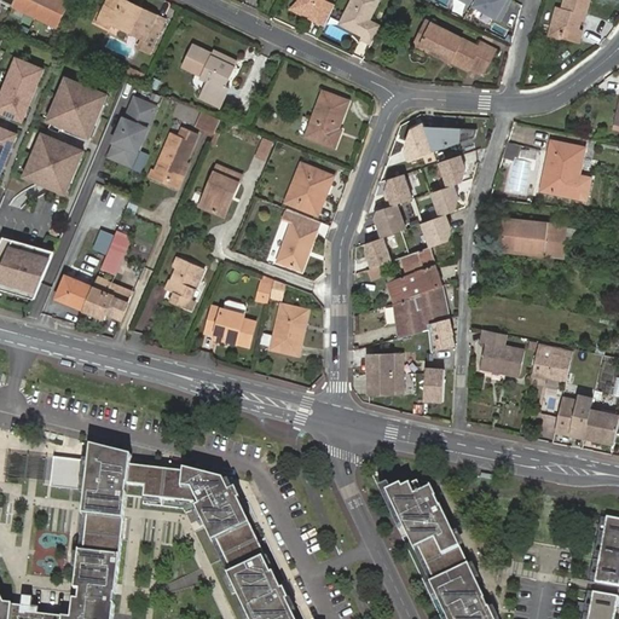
[(35,17),(42,0),(15,0),(12,5),(35,17)]
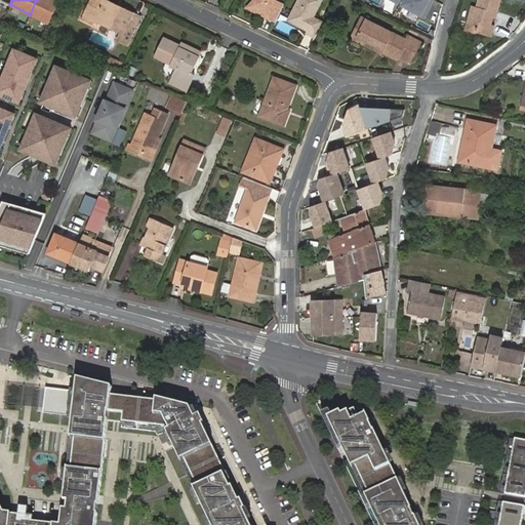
[(48,24),(59,2),(54,0),(36,0),(30,14),(48,24)]
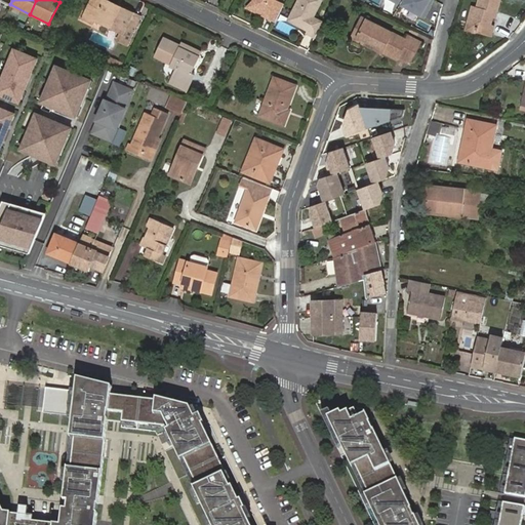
[(101,3),(102,0),(101,0),(89,0),(81,19),(91,25),(92,21),(121,34),(123,29),(131,33),(138,17),(121,9),(119,12),(101,3)]
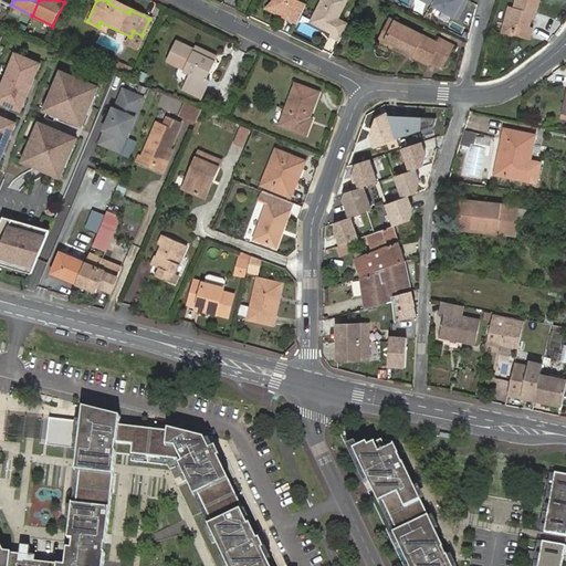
[(130,10),(109,0),(108,3),(128,13),(130,10)]
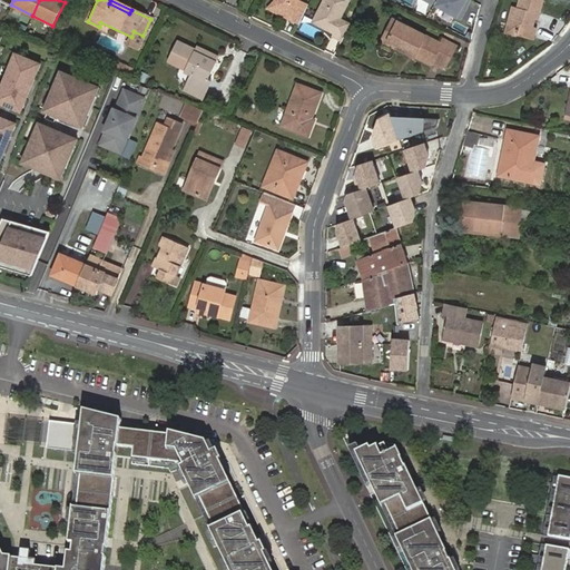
[(301,22),(308,5),(300,0),(277,0),(273,9),(301,22)]
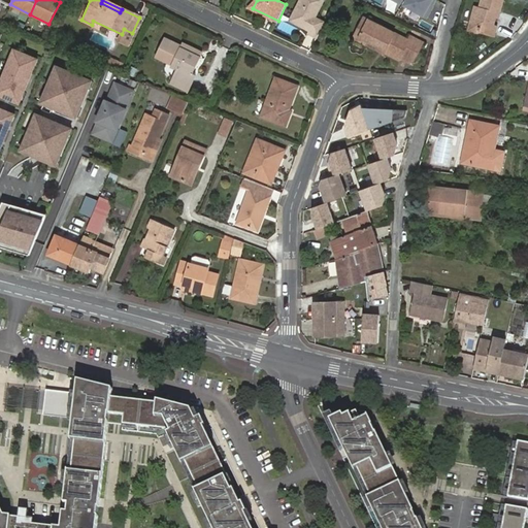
[(317,18),(325,0),(301,0),(292,21),(311,30),(309,33),(318,36),(322,27),(318,26),(321,20),(317,18)]
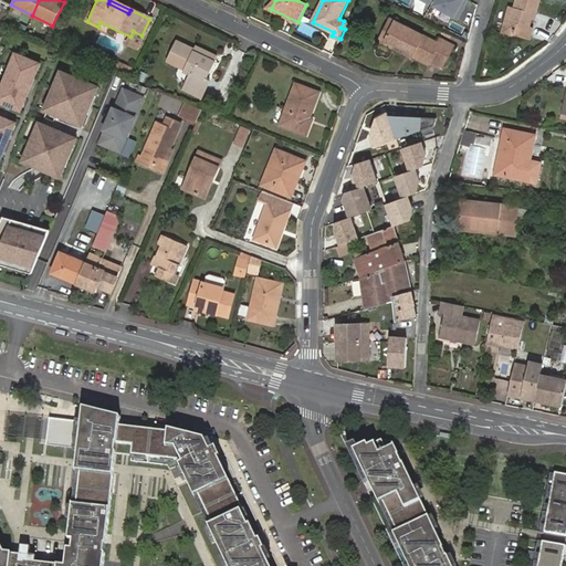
[(460,2),(461,0),(435,0),(433,3),(457,17),(464,4),(460,2)]
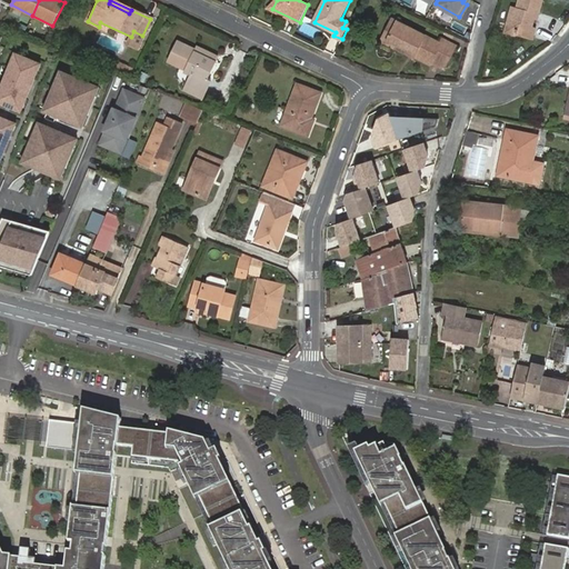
[(512,6),(507,27),(517,30),(516,36),(530,39),(533,28),(531,27),(533,18),(535,12),(538,13),(540,0),(519,0),(517,8),(512,6)]
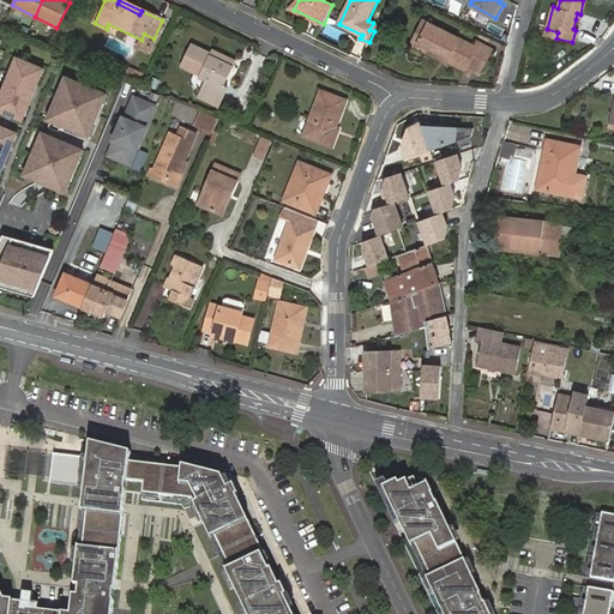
[(419,40),(429,20),(423,17),(411,41),(446,59),(447,58),(449,55),(419,40)]
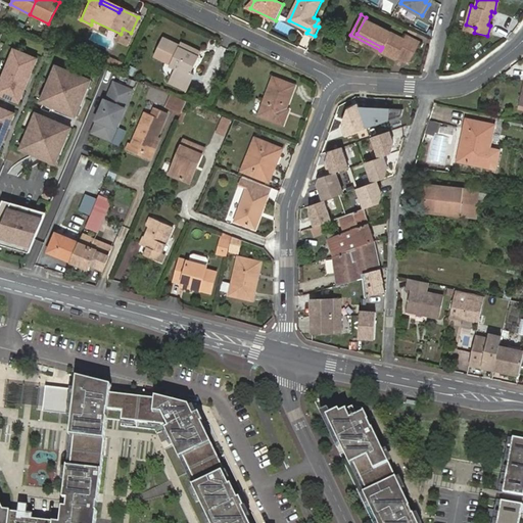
[(405,38),(366,17),(357,34),(382,47),(381,49),(395,57),(398,52),(410,57),(417,44),(405,38)]
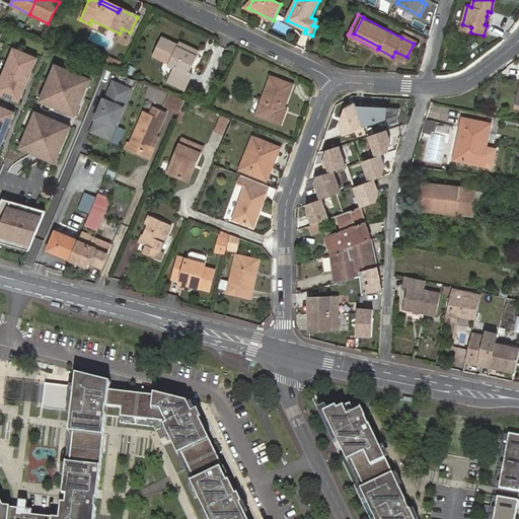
[(122,28),(120,33),(127,36),(130,32),(122,28)]
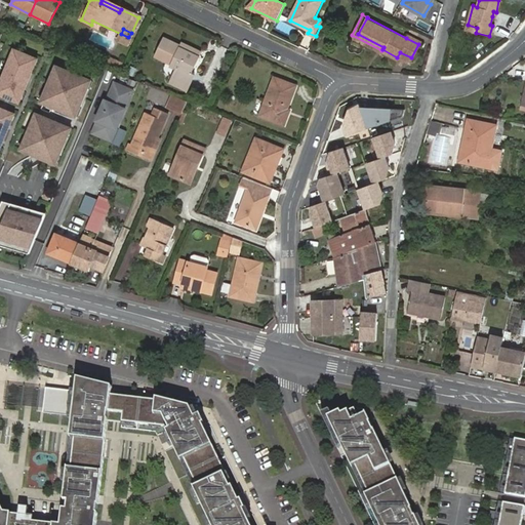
[(409,33),(406,38),(418,44),(421,39),(409,33)]
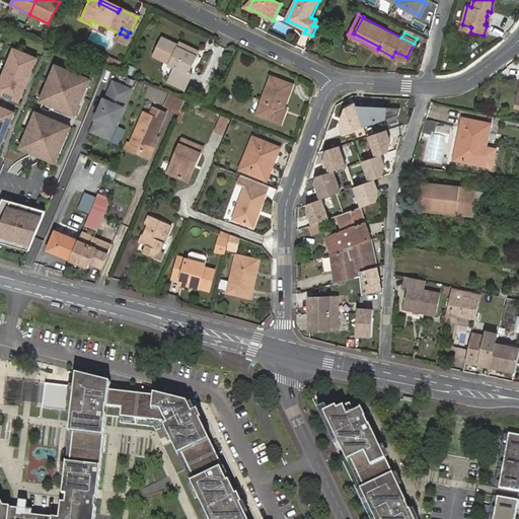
[(179,49),(180,47),(164,39),(155,58),(176,68),(172,78),(190,85),(194,76),(190,74),(198,57),(179,49)]
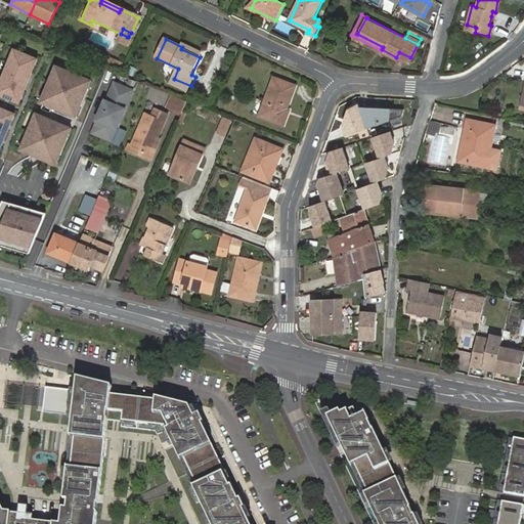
[(183,44),(182,47),(181,49),(200,57),(203,52),(183,44)]
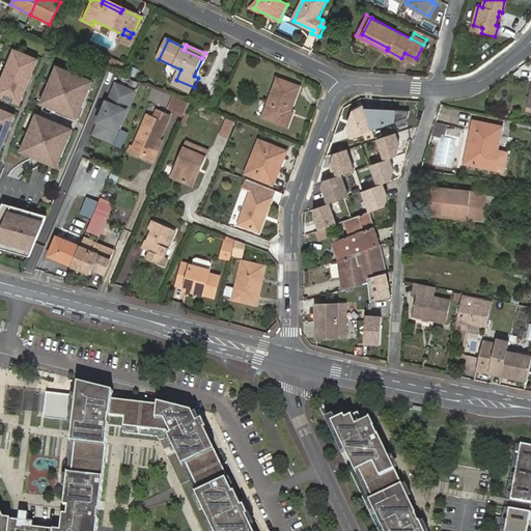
[(25,77),(27,72),(32,73),(35,65),(33,64),(35,59),(15,51),(0,87),(0,94),(18,102),(22,91),(20,90),(21,86),(24,88),(28,79),(25,77)]
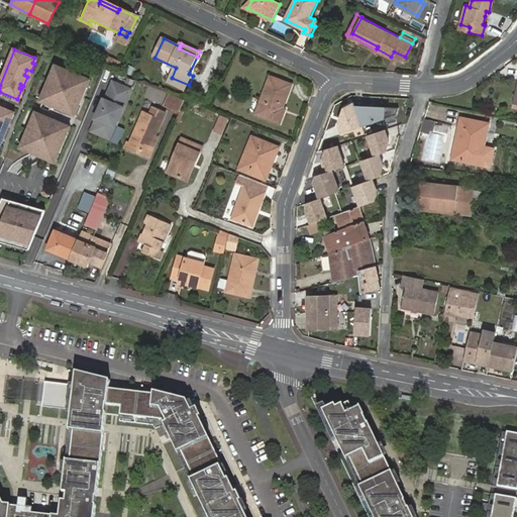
[(80,106),(88,87),(86,86),(89,78),(60,66),(57,73),(55,73),(46,92),(48,92),(44,101),(75,113),(78,105),(80,106)]
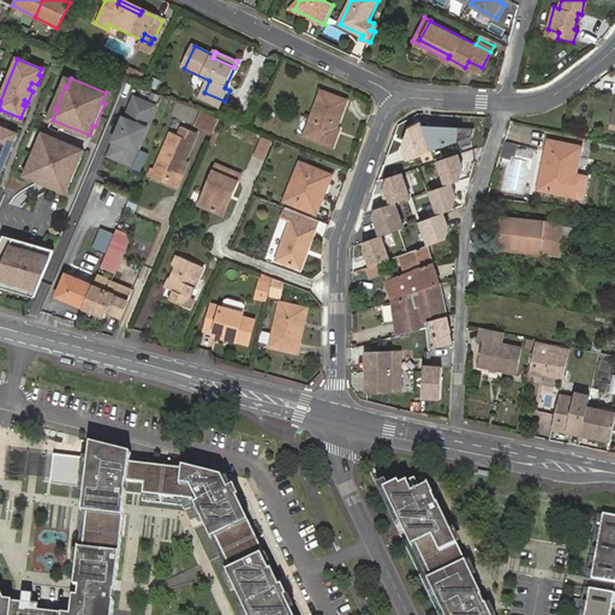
[(21,118),(23,119),(37,84),(31,83),(29,89),(33,91),(28,102),(24,100),(23,105),(25,106),(21,118)]
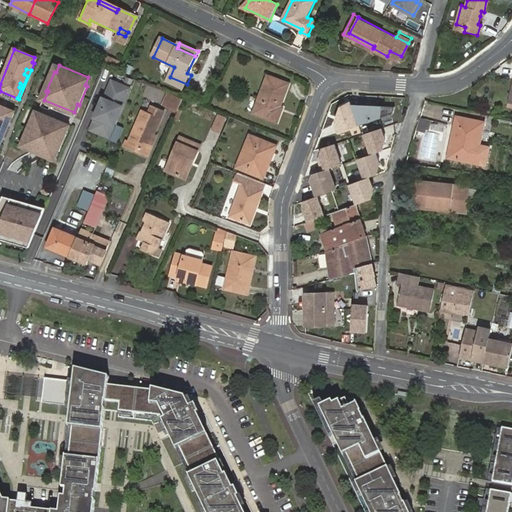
[(281,112),(282,108),(291,85),(270,77),(256,115),(280,123),(284,113),(281,112)]
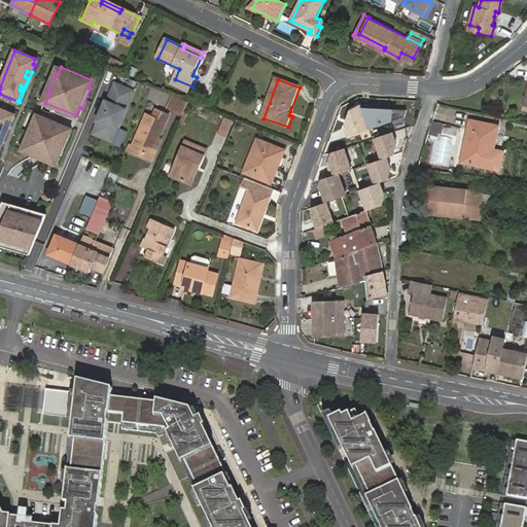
[(116,134),(135,91),(119,84),(114,98),(111,97),(109,102),(105,111),(103,110),(99,120),(100,121),(95,133),(102,136),(108,134),(109,131),(116,134)]
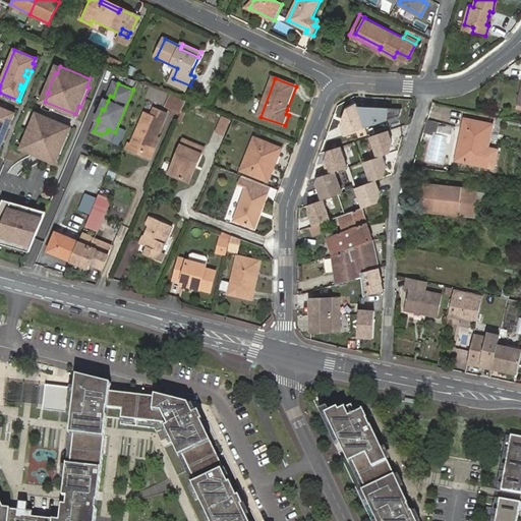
[(179,112),(184,99),(171,94),(166,107),(179,112)]
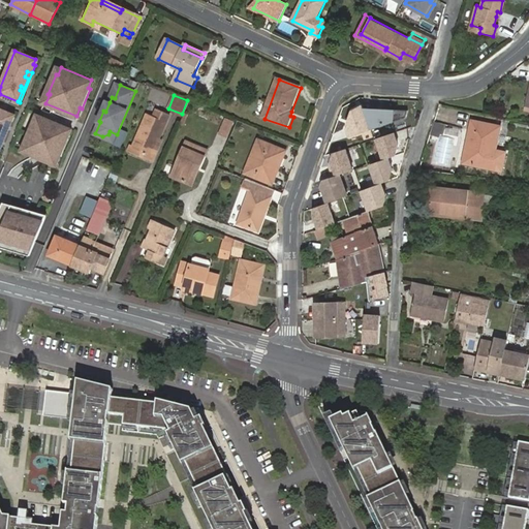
[(345,125),(348,136),(360,133),(369,129),(394,122),(395,109),(363,107),(362,104),(350,110),(345,125)]
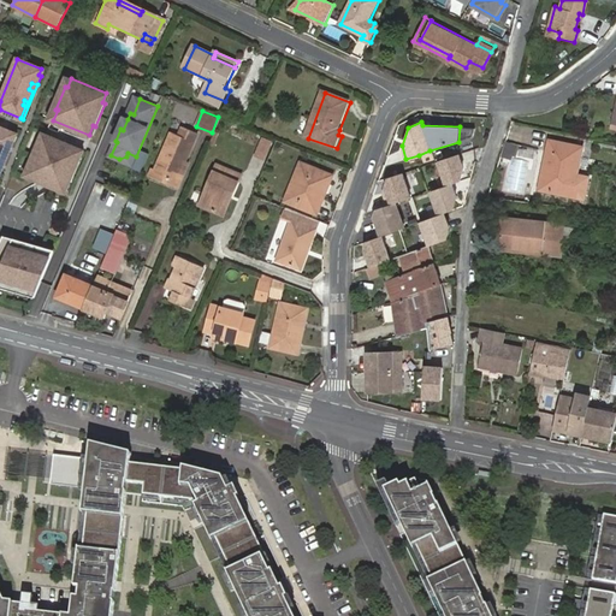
[(10,144),(15,132),(0,125),(0,175),(4,169),(0,166),(0,159),(5,160),(9,149),(5,148),(7,143),(10,144)]
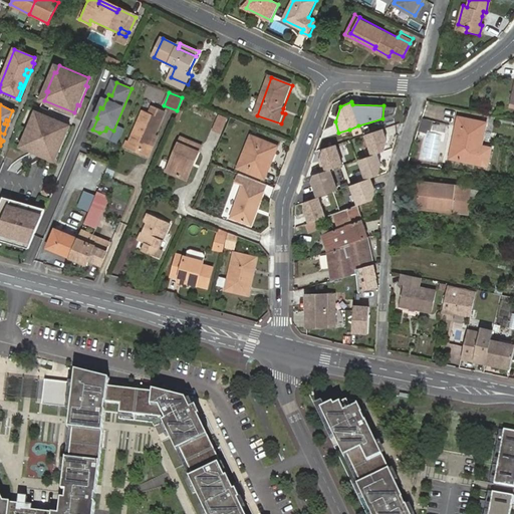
[(149,153),(156,138),(168,111),(154,106),(151,114),(145,111),(131,144),(131,145),(149,153)]
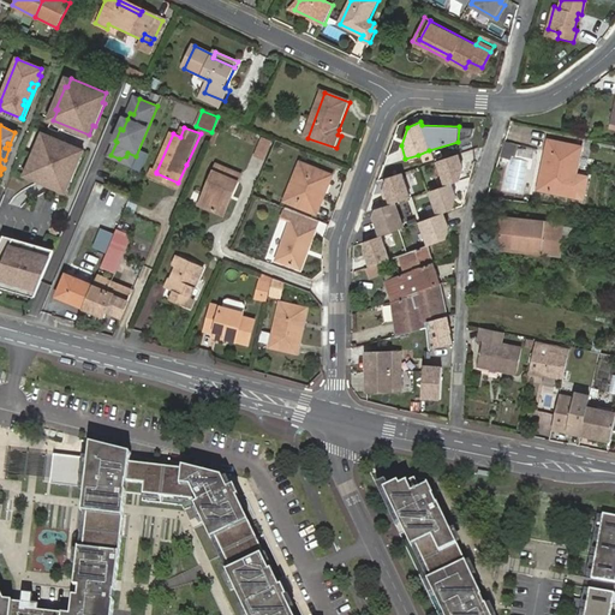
[(0,159),(0,166),(4,168),(17,133),(15,132),(10,144),(7,143),(5,148),(9,149),(5,160),(0,159)]
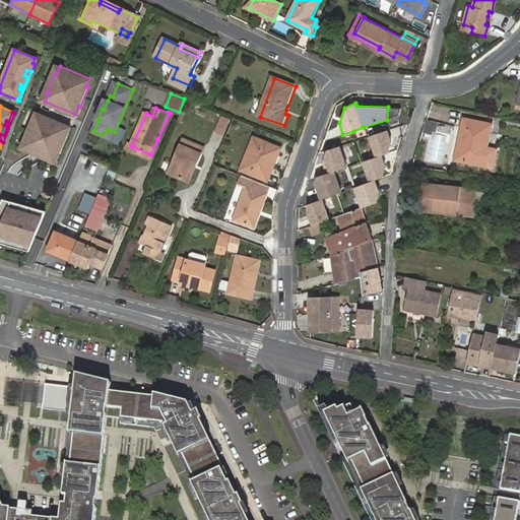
[(60,154),(68,135),(66,134),(70,126),(40,113),(37,121),(35,121),(26,140),(28,140),(24,148),(38,153),(55,160),(58,153),(60,154)]
